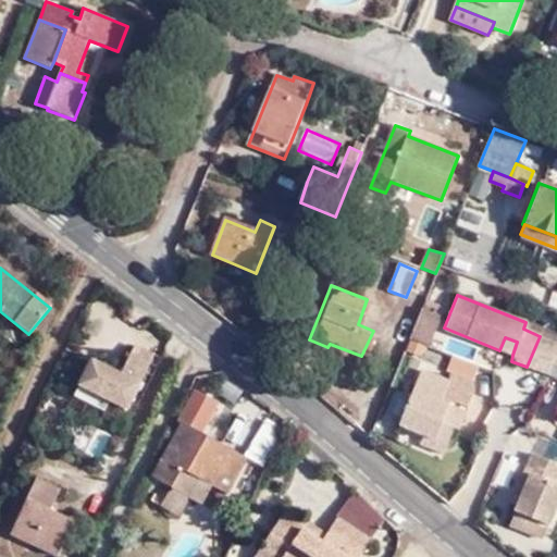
[(440,302),(425,297),(422,306),(436,311),(440,302)]
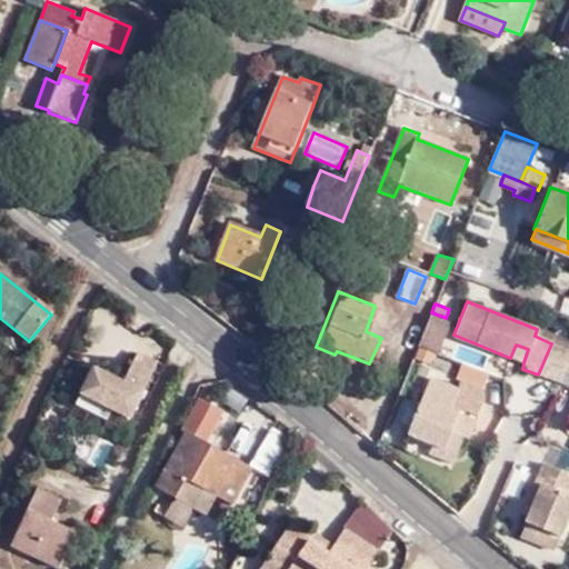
[(418,345),(439,353),(451,321),(431,312),(418,345)]
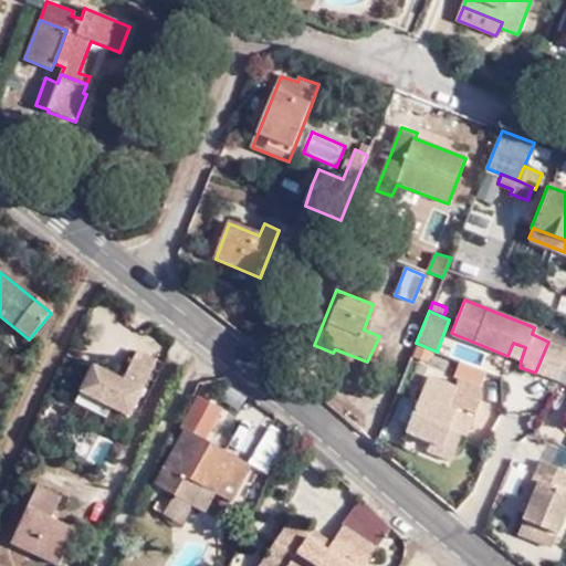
[(507,356),(521,360),(525,347),(513,343),(507,356)]
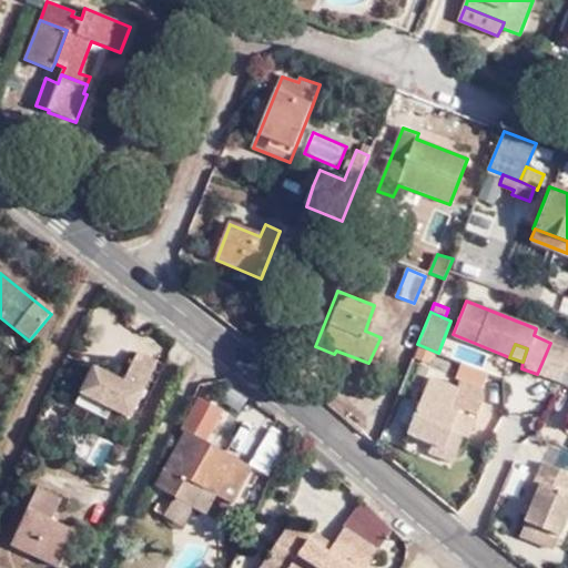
[(80,394),(111,409),(129,417),(156,362),(138,353),(122,383),(93,367),(80,394)]
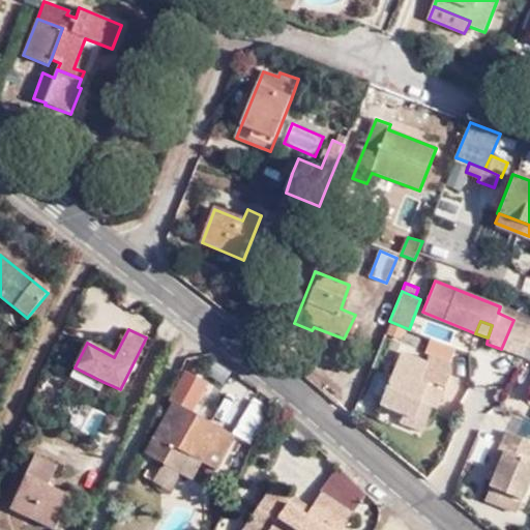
[(441,389),(425,382),(423,388),(415,384),(418,379),(425,360),(424,360),(399,350),(379,403),(402,412),(423,421),(431,404),(435,406),(442,389),(441,389)]
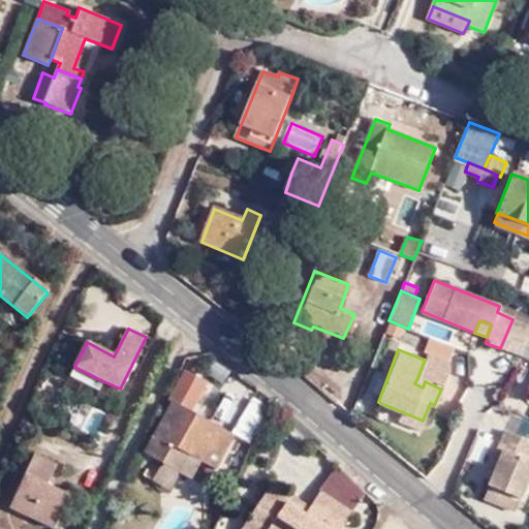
[(427,351),(424,360),(425,360),(417,378),(414,383),(423,387),(425,381),(440,389),(441,386),(449,367),(447,360),(427,351)]
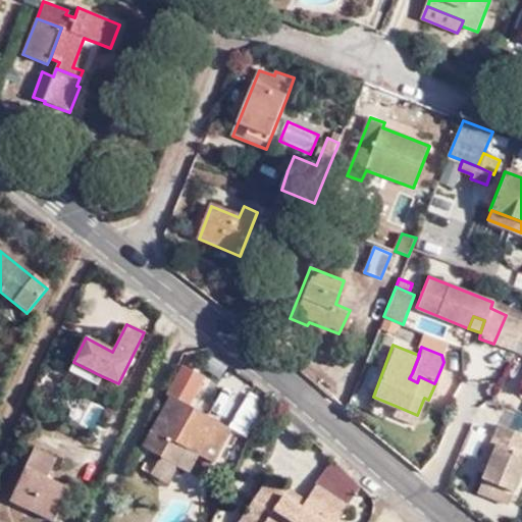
[(68,371),(97,385),(102,376),(73,362),(68,371)]
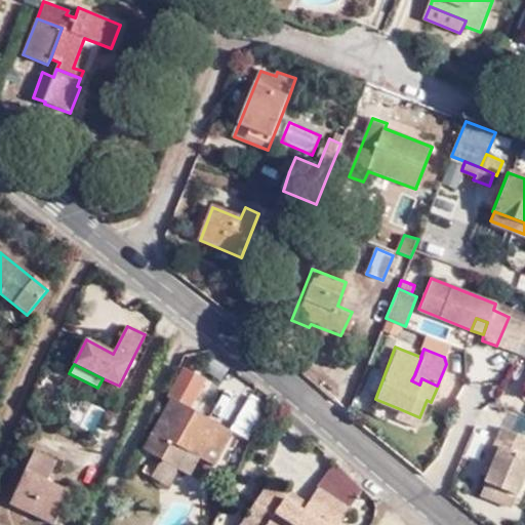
[(270,395),(256,385),(240,419),(242,420),(254,427),(270,395)]
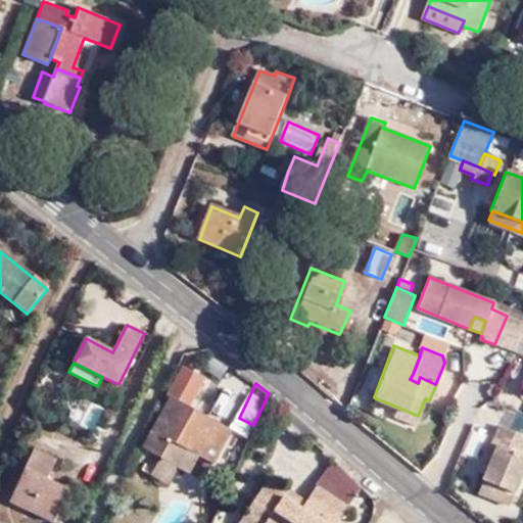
[(171,441),(187,450),(197,457),(211,465),(230,430),(171,396),(142,447),(160,459),(171,441)]
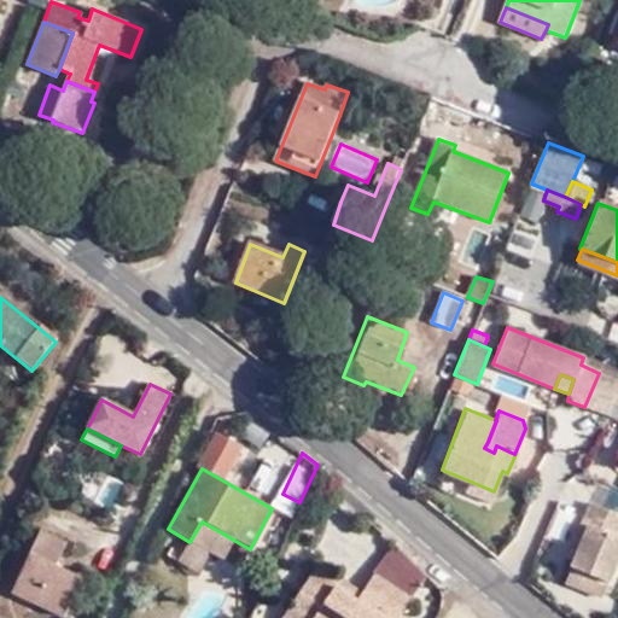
[(490,500),(494,491),(468,481),(465,488),(490,500)]
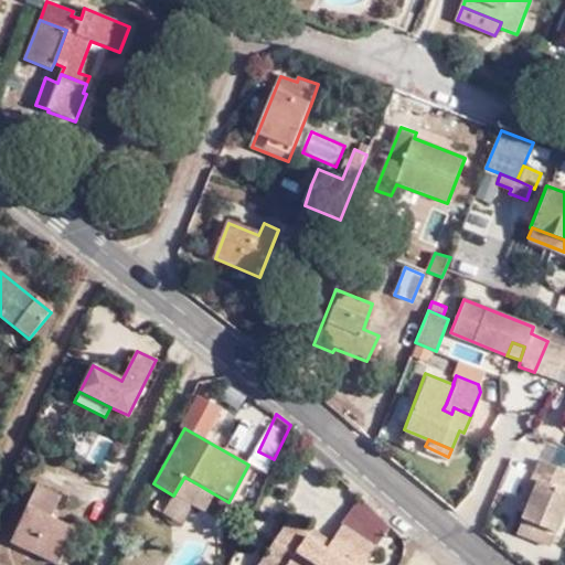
[(274,459),(260,452),(255,464),(268,470),(274,459)]
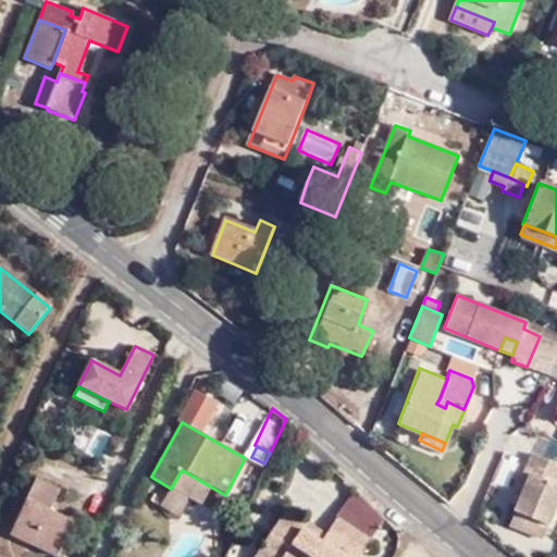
[(517,508),(551,523),(556,507),(556,461),(535,452),(527,470),(533,472),(523,493),(517,508)]
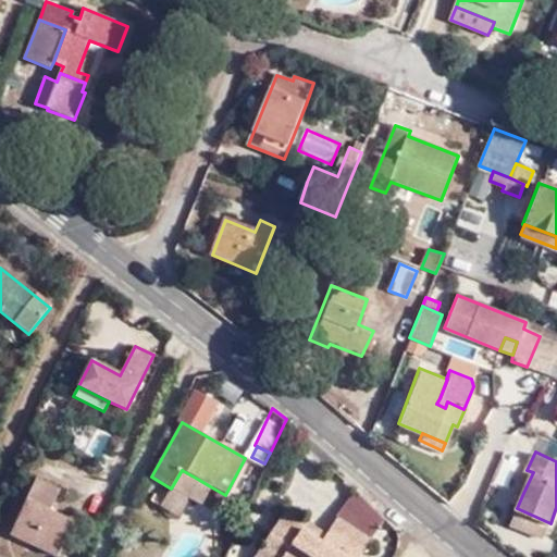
[(171,489),(188,498),(200,504),(210,486),(199,480),(182,470),(171,489)]
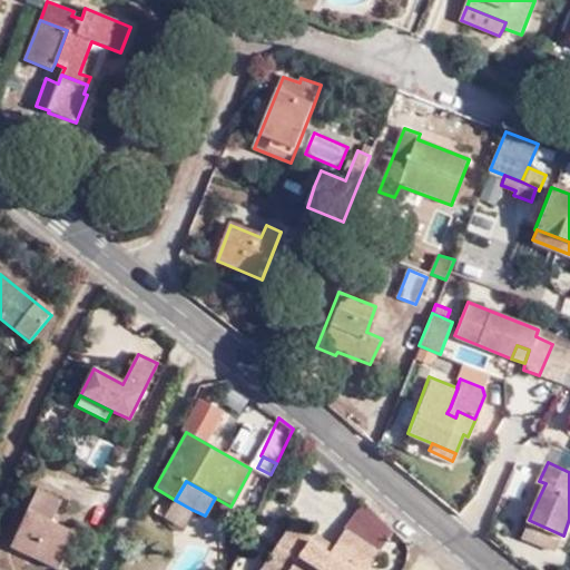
[(530,502),(536,504),(546,483),(539,481),(530,502)]
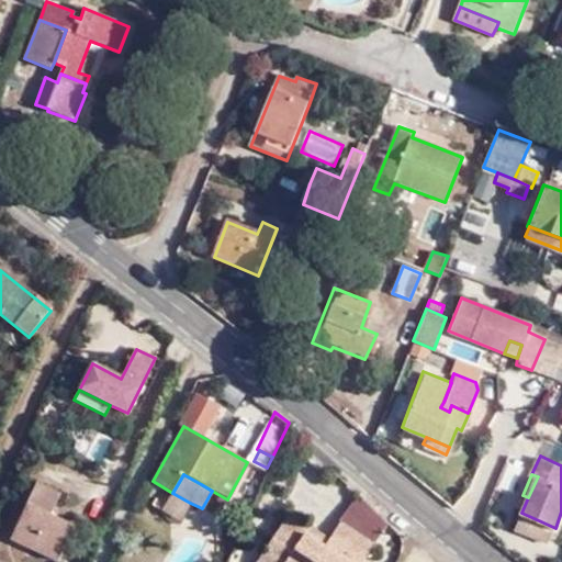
[(288,561),(287,561),(362,561),(377,540),(341,519),(332,536),(327,542),(308,531),(312,525),(291,510),(268,549),(288,561)]
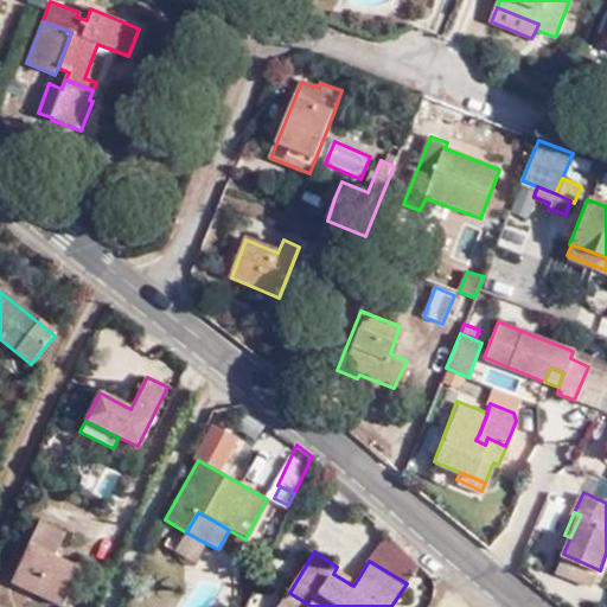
[(595,580),(600,570),(563,554),(558,563),(595,580)]
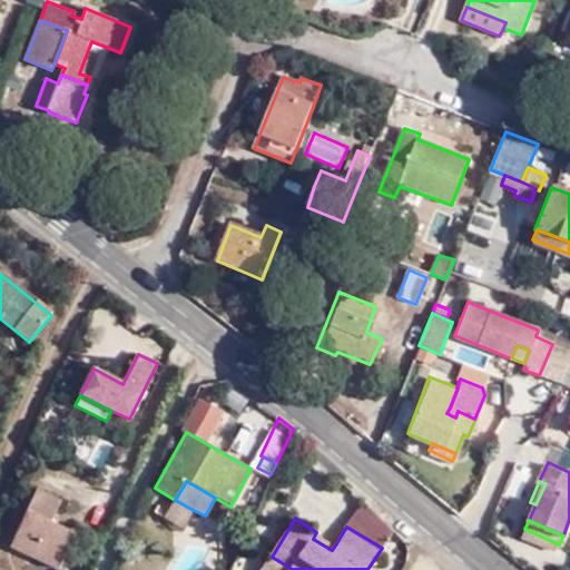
[(336,543),(316,532),(313,539),(332,550),(336,543)]
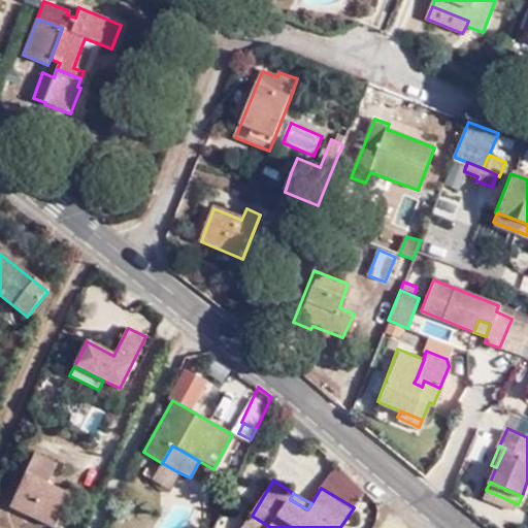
[(0,527),(3,527),(7,521),(13,525),(21,508),(0,498),(0,527)]
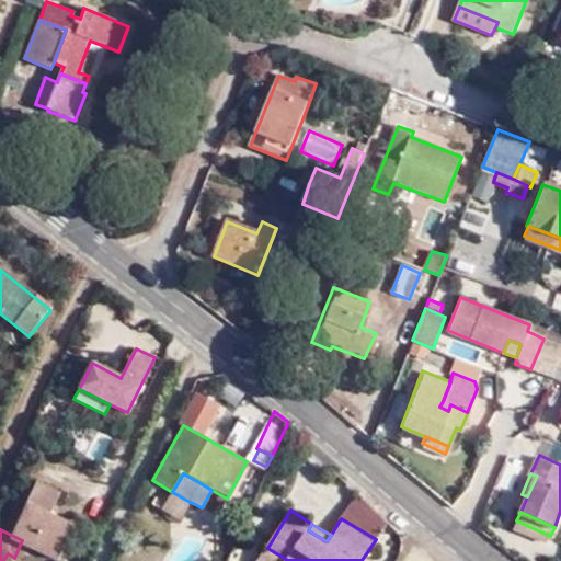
[(286,560),(287,560),(267,548),(259,560),(286,560)]
